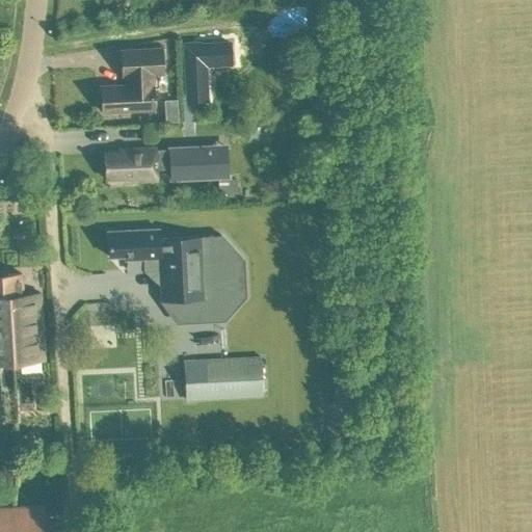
[(203,91),(202,61),(231,59),(230,43),(184,46),(187,92),(187,101),(204,100),(203,91)]
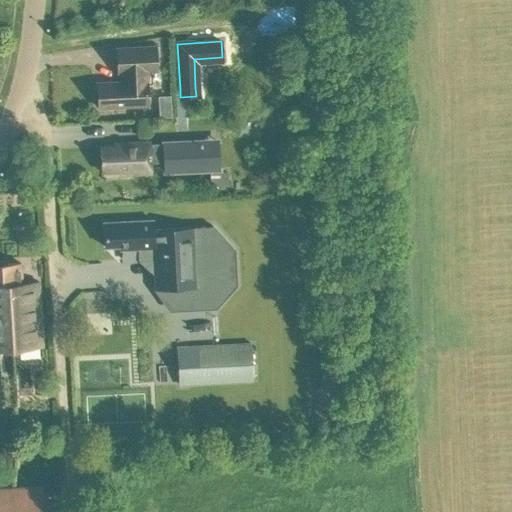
[(156,46),(116,48),(117,72),(121,72),(122,82),(96,83),(98,107),(148,105),(146,71),(157,70),(156,46)]
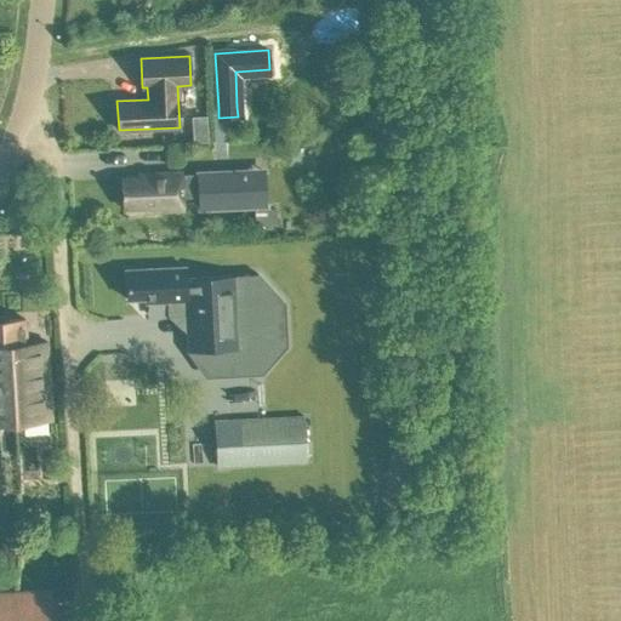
[(206,117),(193,117),(195,141),(208,141),(206,117)]
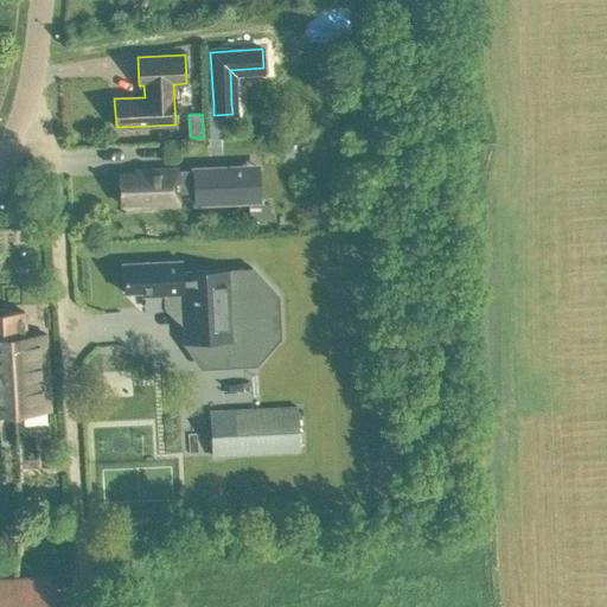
[(199,163),(202,203),(270,199),(269,160),(199,163)]
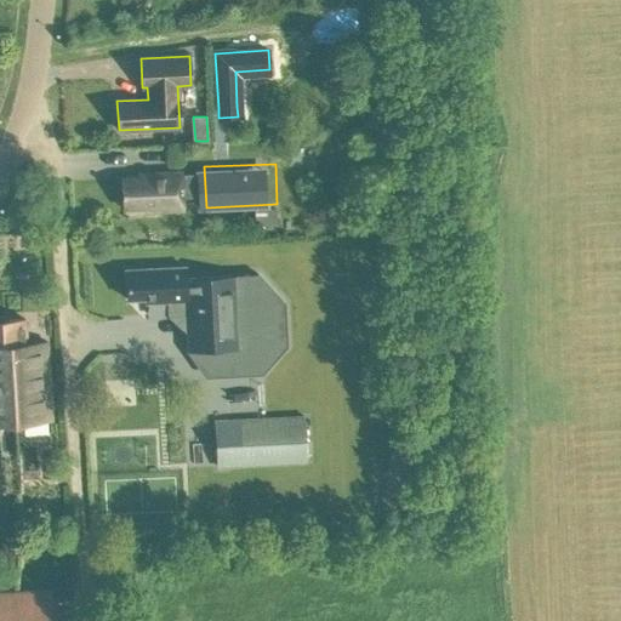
[(137,177),(120,178),(123,208),(160,206),(160,210),(182,209),(181,172),(137,174),(137,177)]
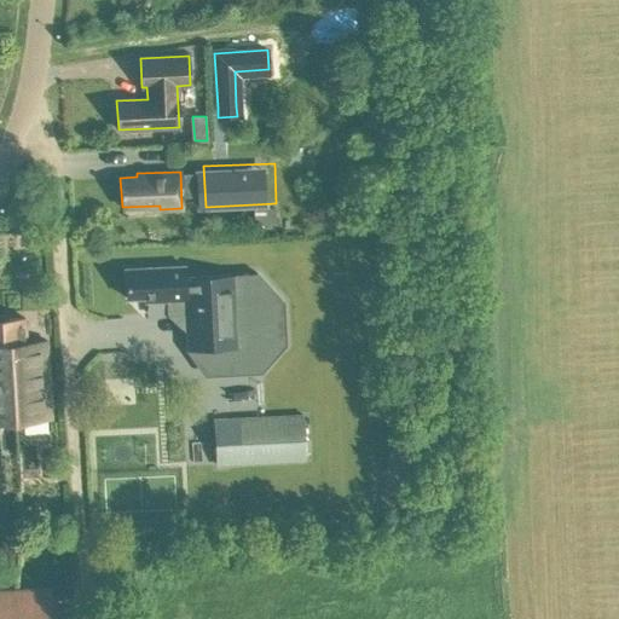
[(277,203),(259,206),(260,219),(278,217),(277,203)]
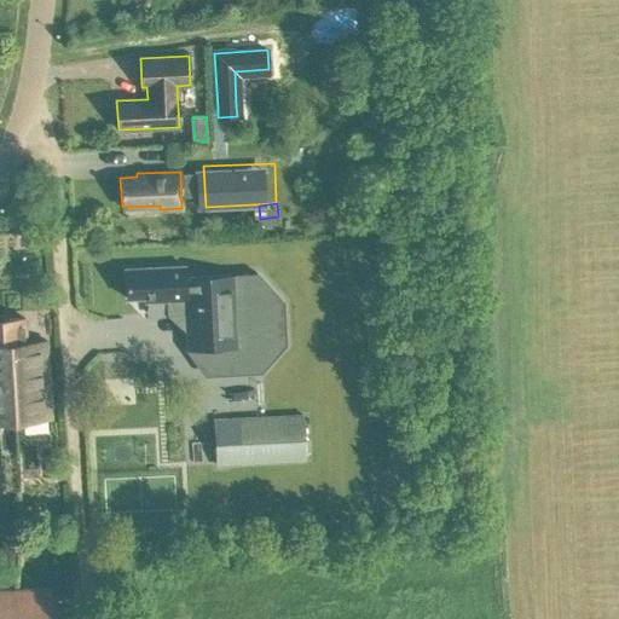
[(166,267),(125,268),(126,299),(144,298),(144,301),(167,300),(167,299),(185,299),(187,350),(258,346),(255,273),(184,277),(184,266),(166,267)]
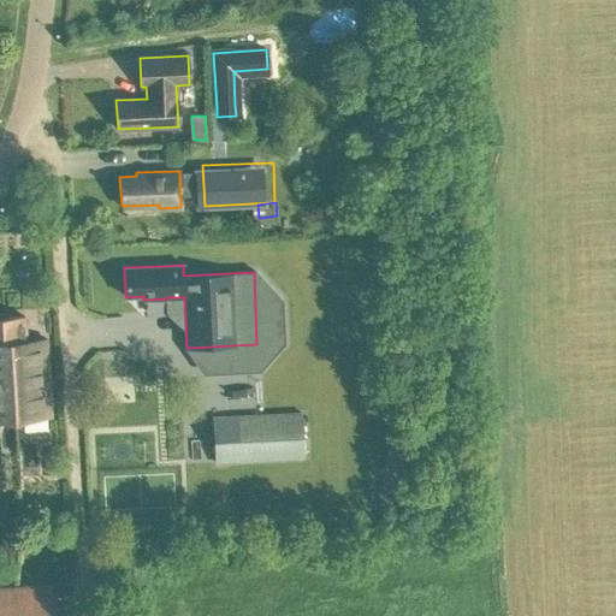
[(24,317),(0,318),(0,330),(5,331),(5,341),(11,341),(15,419),(49,416),(45,339),(25,341),(24,317)]
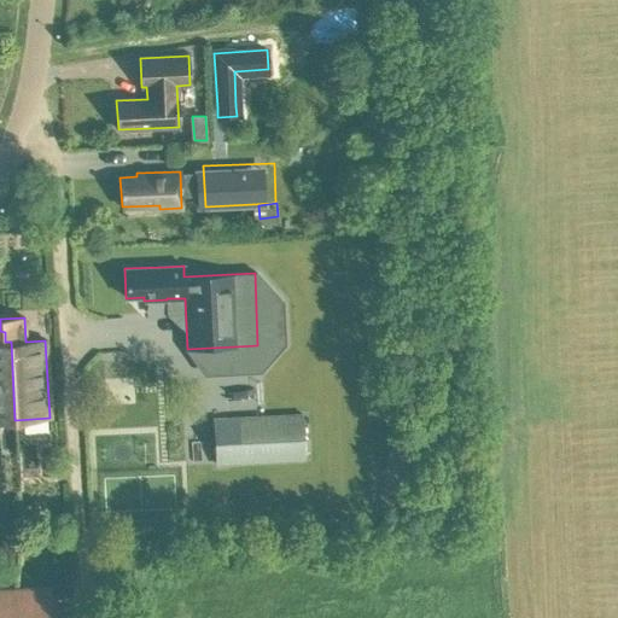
[(0,331),(0,419),(13,419),(11,342),(5,342),(5,332),(0,331)]
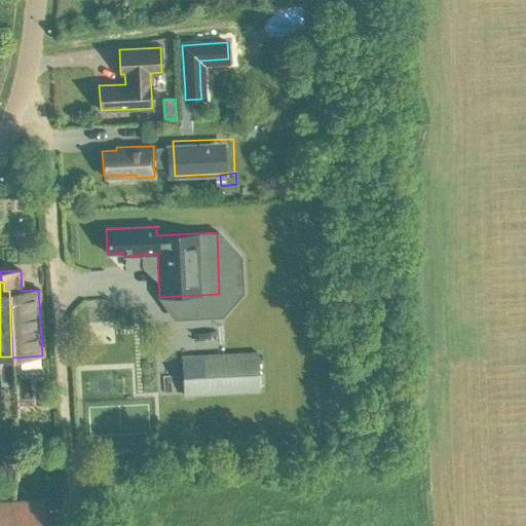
[(257,353),(183,357),(185,395),(259,391),(257,353)]
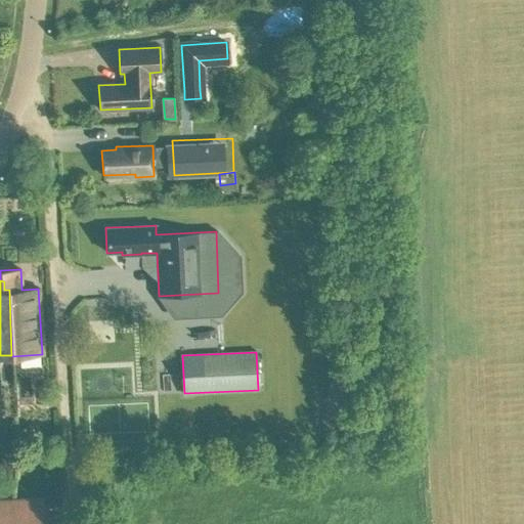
[(40,523),(39,506),(14,508),(15,523),(40,523)]
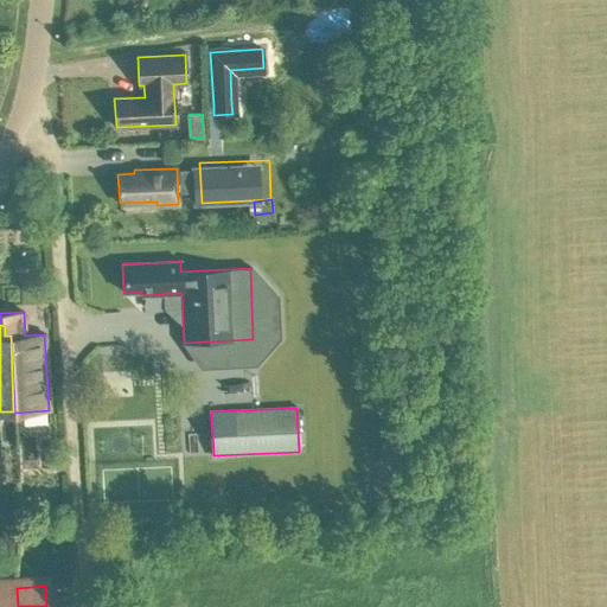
[(0,606),(18,606),(17,588),(0,589),(0,606)]
